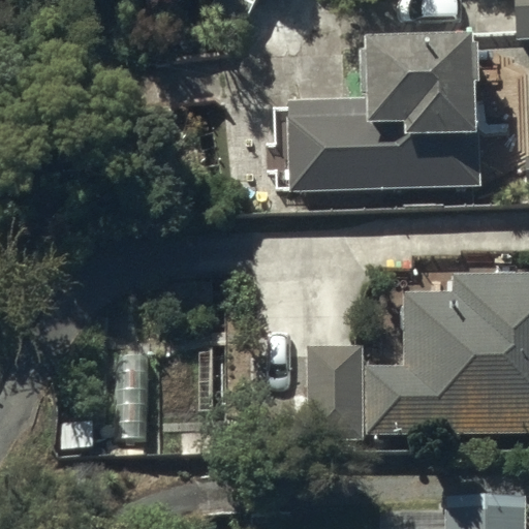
[(528,0),(515,0),(517,56),(528,55),(528,0)]
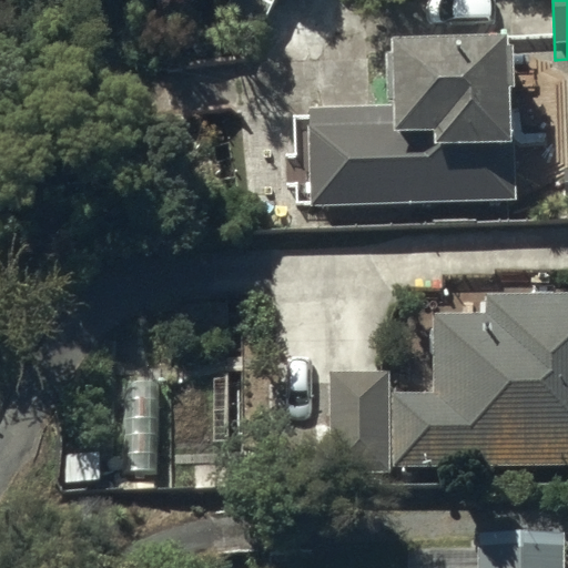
[(393,142),(310,143),(310,225),(515,222),(513,74),(392,77),(393,142)]
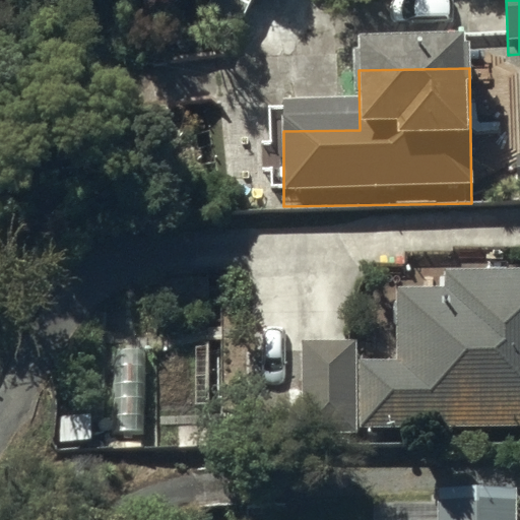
[(399,377),(362,377),(361,446),(519,445),(519,288),(446,288),(446,305),(397,307),(399,377)]
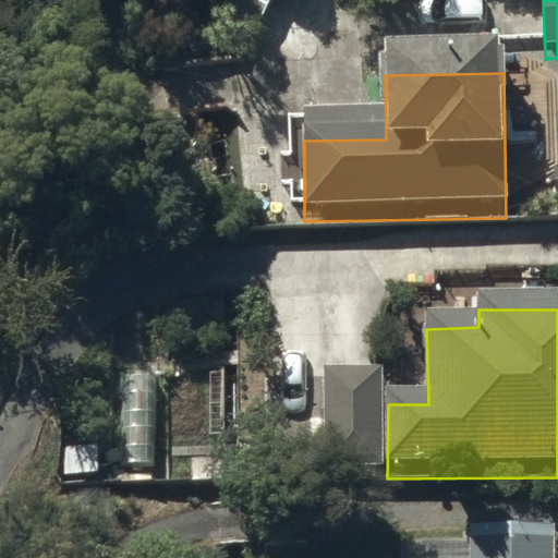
[(381,378),(323,378),(326,477),(381,478),(381,378)]
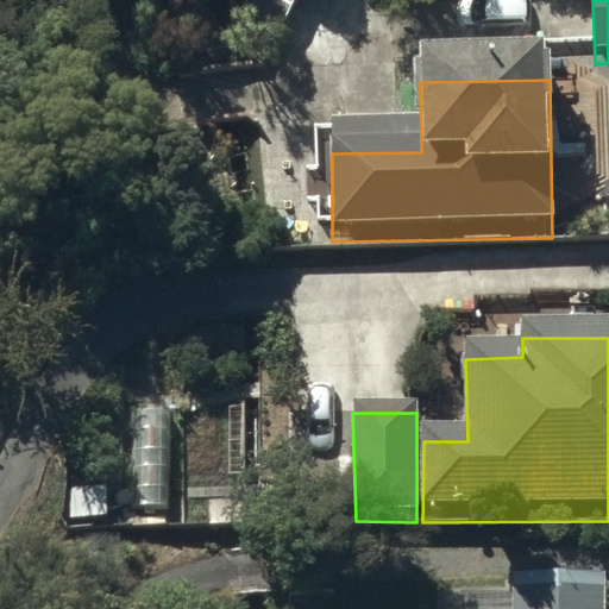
[(603,608),(603,592),(514,592),(514,608),(603,608)]
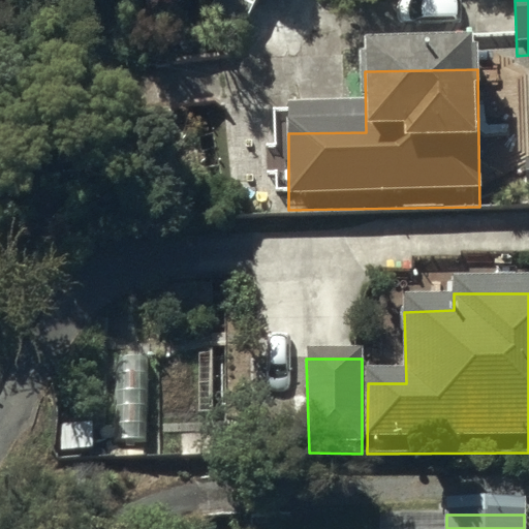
All buildings are outlined.
